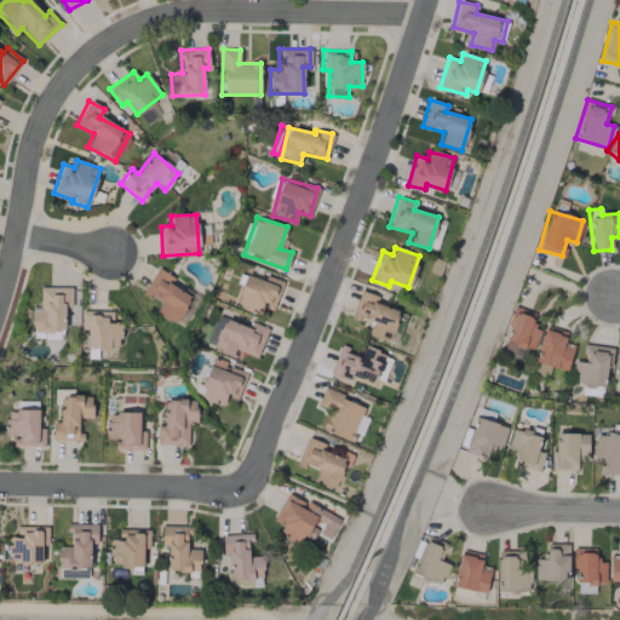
[(155,313),(174,325),(191,297),(170,283),(173,277),(156,268),(142,292),(161,303),(155,313)]
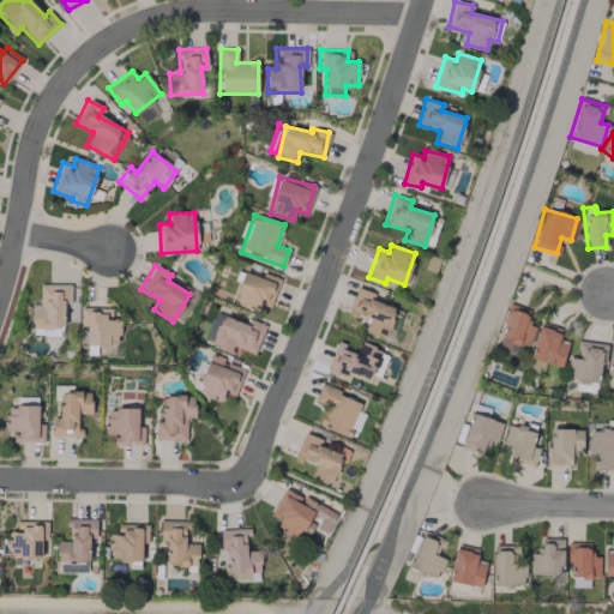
[(269,307),(278,278),(264,272),(262,278),(242,271),(232,302),(257,311),(259,304),(269,307)]
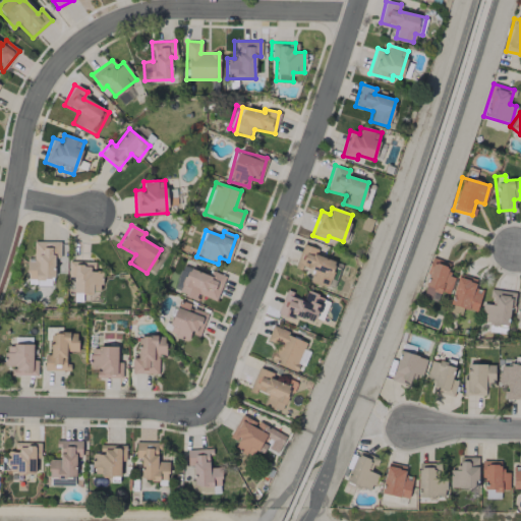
[(60,241),(34,241),(34,261),(26,261),(26,278),(54,279),(54,257),(60,257),(60,241)]
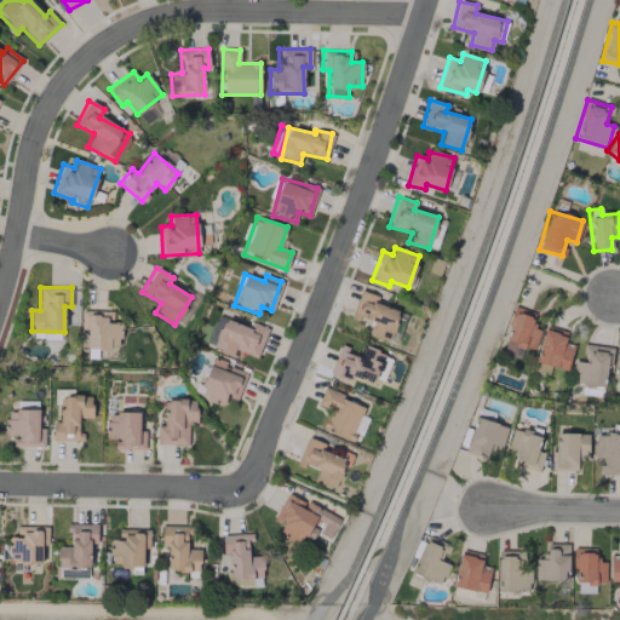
[(511,356),(516,345),(532,351),(540,331),(532,327),(537,315),(517,306),(499,351),(511,356)]
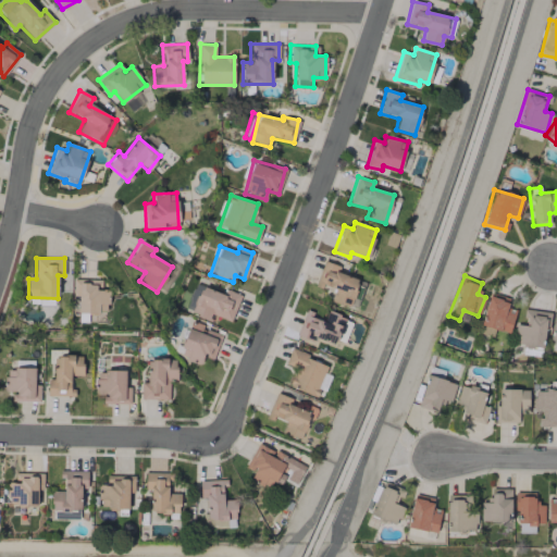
[(77,312),(108,312),(108,289),(100,289),(100,280),(73,279),(73,297),(78,297),(77,312)]
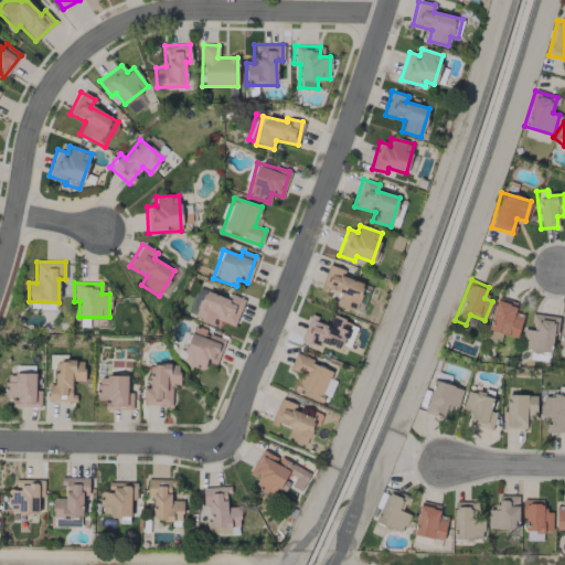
[(244,299),(227,294),(226,298),(203,289),(193,318),(212,324),(214,319),(234,326),(244,299)]
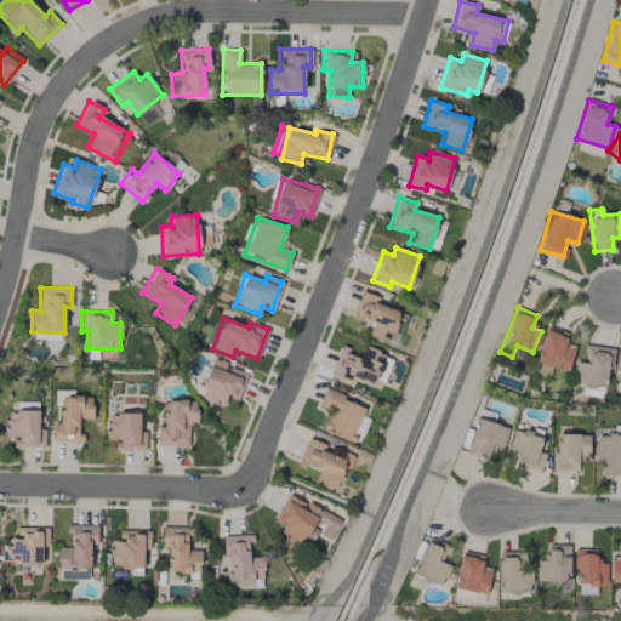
[(564,342),(568,332),(546,326),(533,371),(547,376),(551,366),(567,372),(575,346),(564,342)]
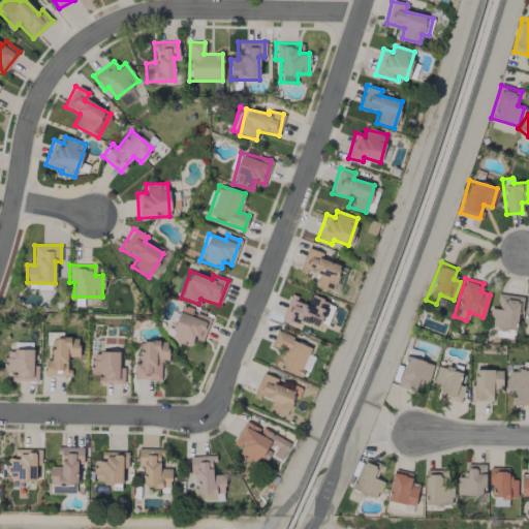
[(488,329),(517,330),(519,296),(497,294),(497,308),(489,308),(488,329)]
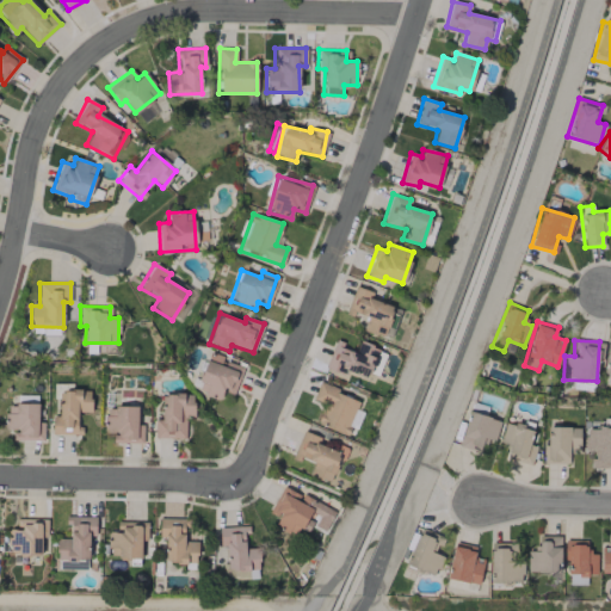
[(323,368),(343,375),(345,371),(364,378),(368,371),(377,375),(387,352),(359,341),(356,351),(334,341),(323,368)]
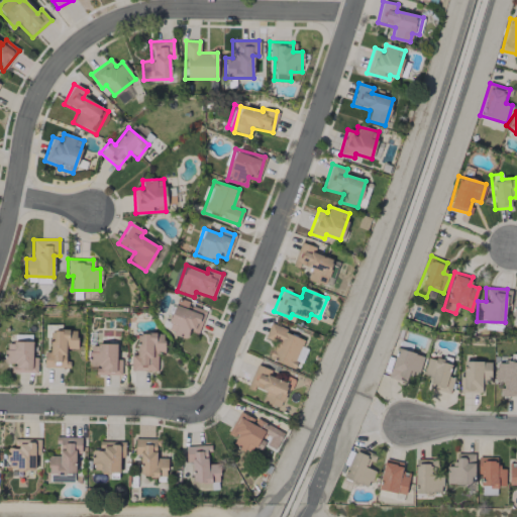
[(206,310),(177,300),(165,331),(186,338),(188,330),(197,333),(206,310)]
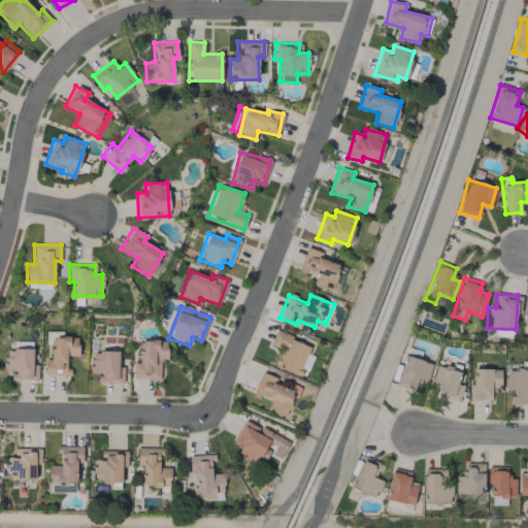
[(309,343),(274,332),(269,347),(278,350),(272,367),(300,375),(309,343)]
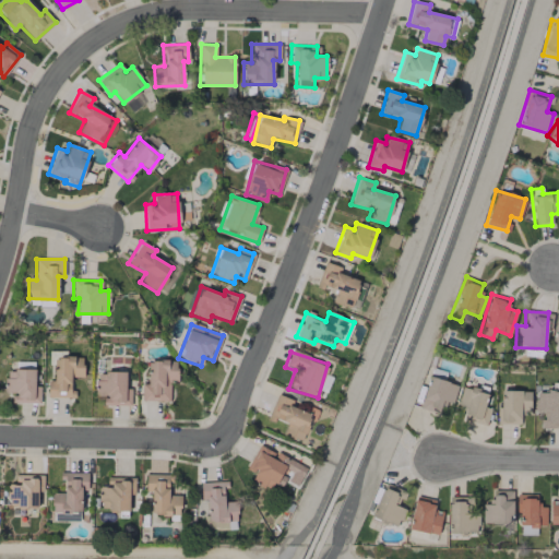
[(72,397),(72,377),(82,377),(83,357),(54,357),(54,381),(47,380),(47,397),(72,397)]
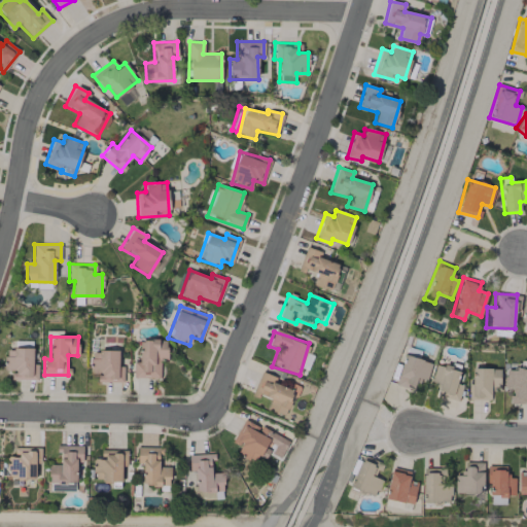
[(138,362),(133,361),(133,377),(160,378),(160,358),(167,358),(167,340),(139,339),(138,362)]
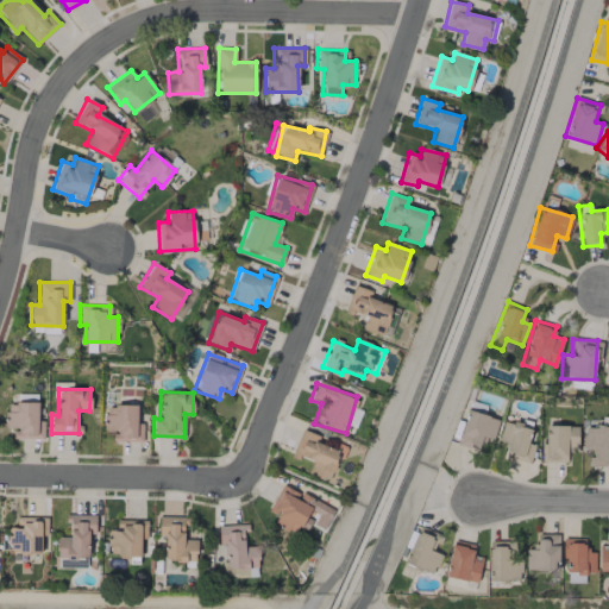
[(5,428),(13,428),(13,438),(43,439),(43,420),(37,420),(38,403),(5,402),(5,428)]
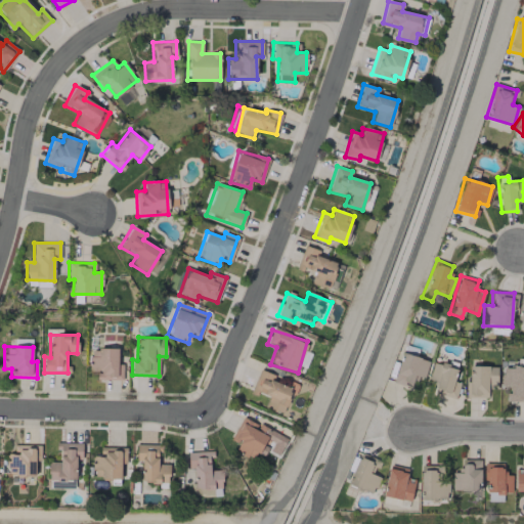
[(122,379),(123,363),(118,363),(118,349),(89,348),(89,370),(97,370),(97,379),(122,379)]
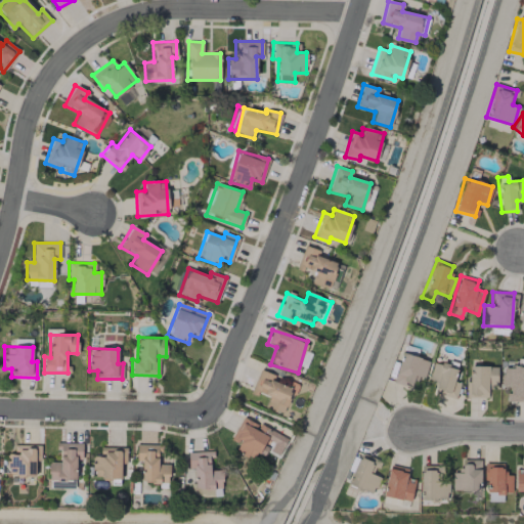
[(394,383),(410,387),(413,376),(424,378),(428,359),(400,353),(394,383)]
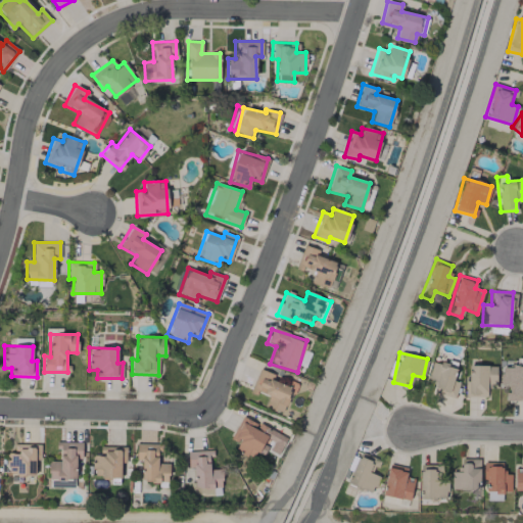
[(459,381),(453,380),(457,368),(432,361),(427,379),(434,381),(432,388),(455,394),(459,381)]
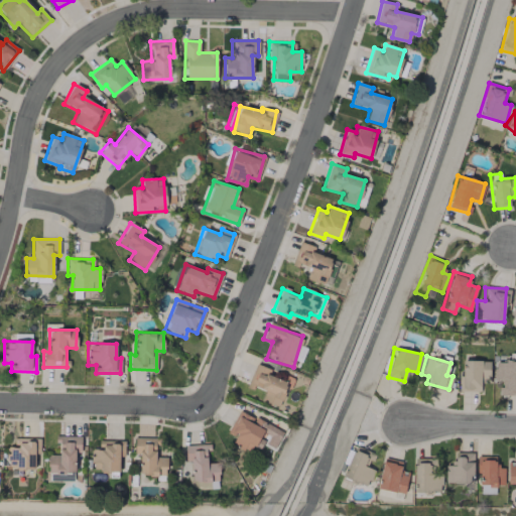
[(489,361),(460,360),(460,391),(480,391),(480,379),(489,379),(489,361)]
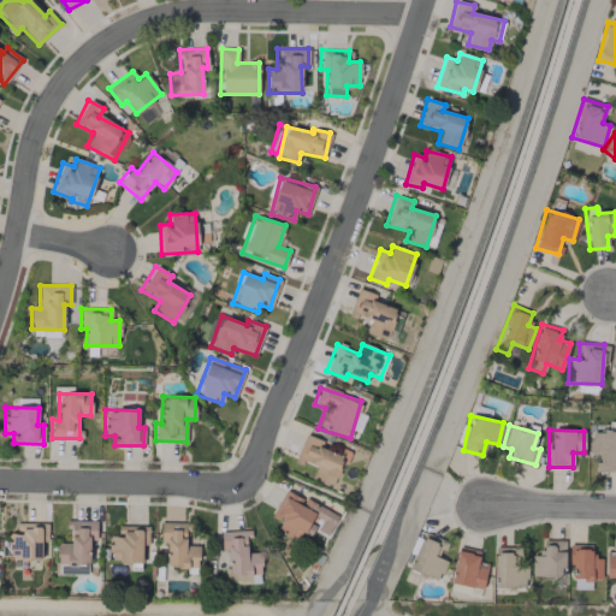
[(596,472),(615,471),(615,431),(588,432),(590,454),(594,454),(596,472)]
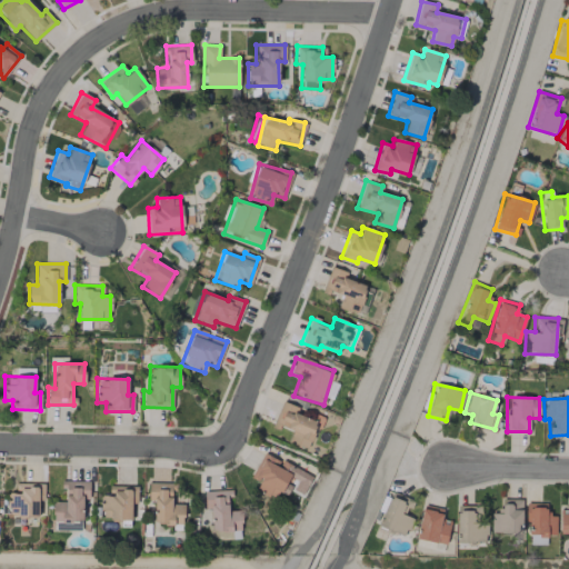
[(272,425),(291,431),(288,442),(309,450),(321,417),(313,413),(311,419),(296,413),(298,407),(281,401),(272,425)]
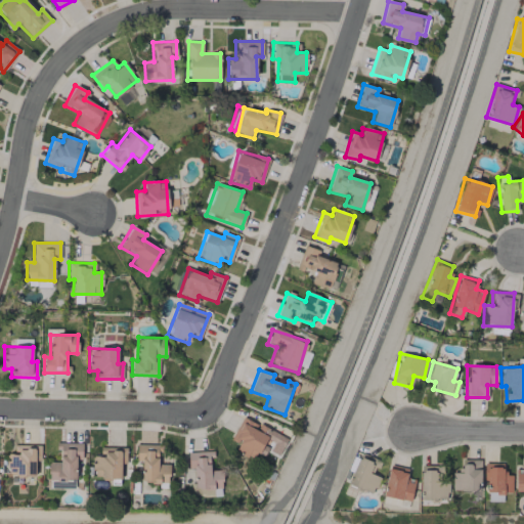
[(287,438),(243,417),(231,439),(238,442),(235,449),(253,457),(256,452),(263,456),(269,444),(271,445),(269,450),(278,455),(287,438)]
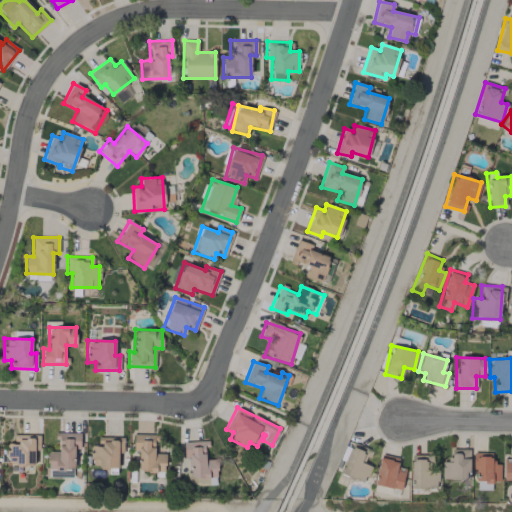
[(48,476),(74,477),(74,449),(79,449),(79,433),(57,432),(57,451),(48,451),(48,476)]
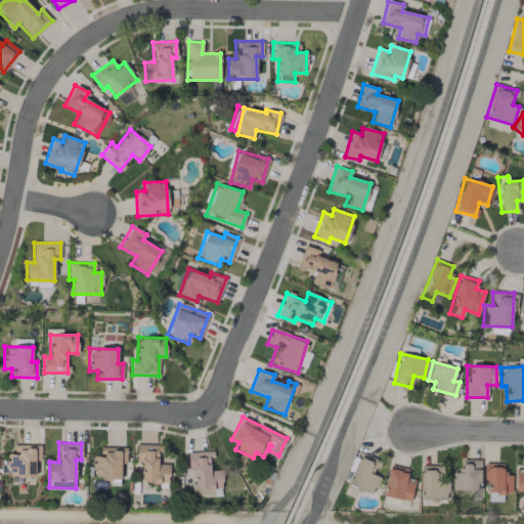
[(40,444),(17,445),(17,453),(7,453),(7,477),(35,476),(35,461),(40,461),(40,444)]
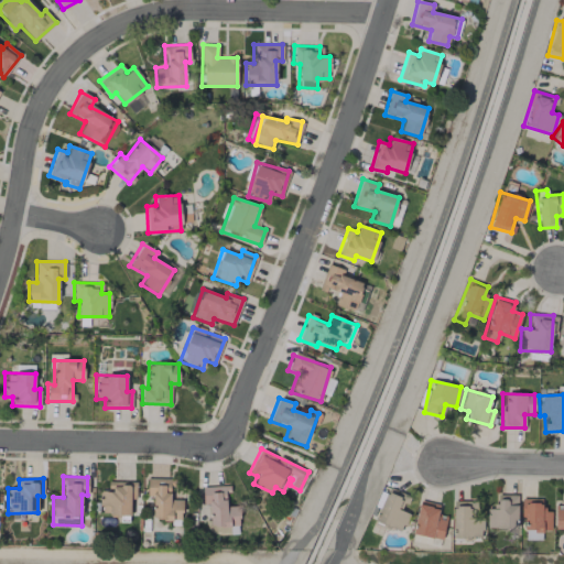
[(151,520),(181,520),(181,499),(172,499),(172,478),(147,478),(147,496),(151,496),(151,520)]
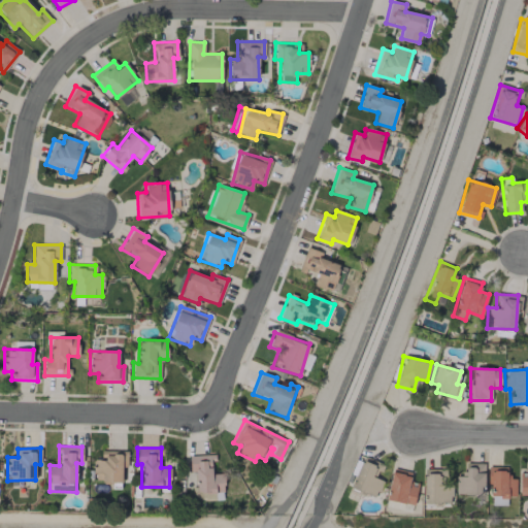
[(94,459),(94,482),(122,482),(122,466),(127,466),(127,451),(100,451),(101,459),(94,459)]
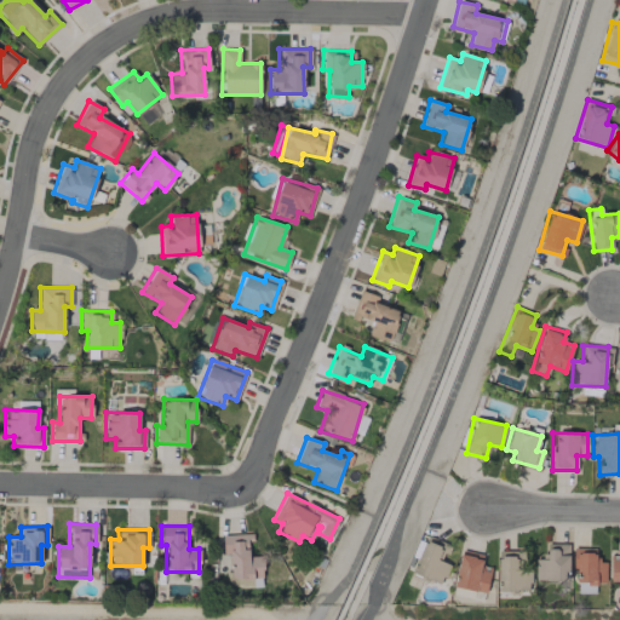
[(262,556),(250,556),(250,534),(222,534),(223,554),(229,554),(230,579),(263,578),(262,556)]
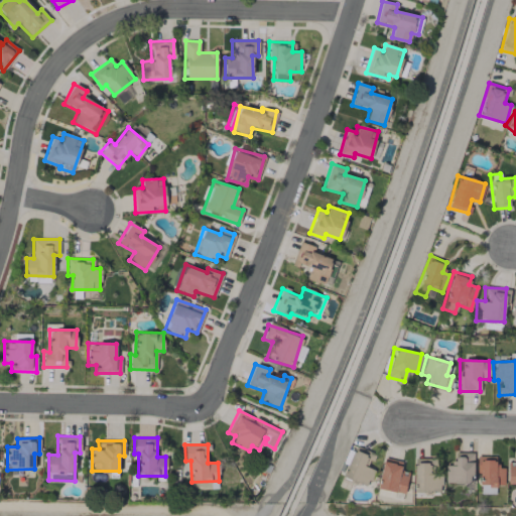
[(374,470),(368,467),(372,455),(353,447),(342,477),(368,486),(374,470)]
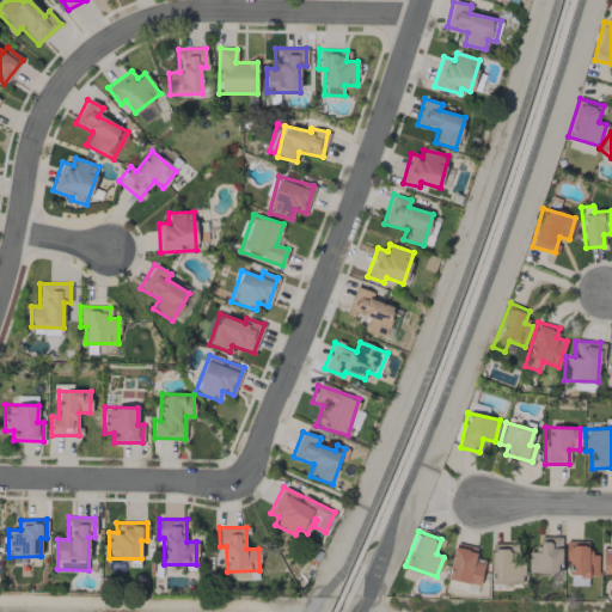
[(561,537),(539,537),(538,551),(528,551),(527,573),(561,573),(561,537)]
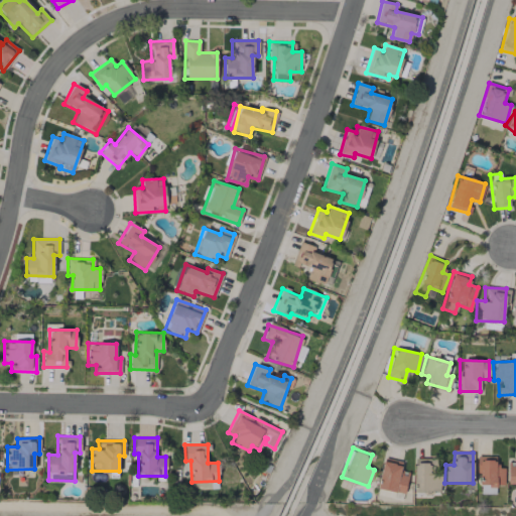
[(515,453),(515,454),(515,466),(507,466),(507,484),(515,484),(515,453)]
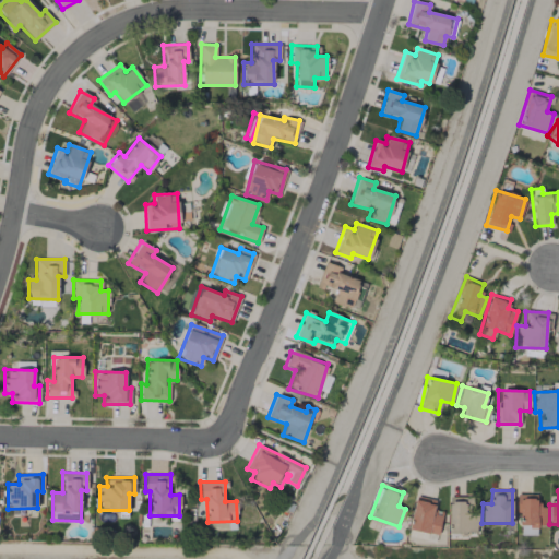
[(546,524),(545,506),(537,506),(537,494),(518,495),(519,535),(536,534),(536,524),(546,524)]
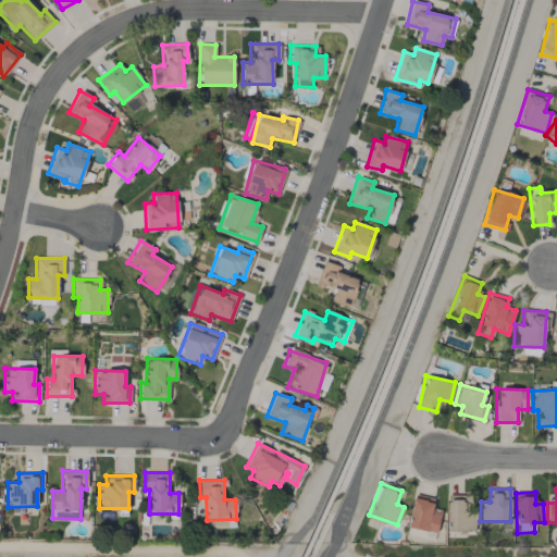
[(432,509),(433,498),(412,494),(406,528),(435,533),(440,510),(432,509)]
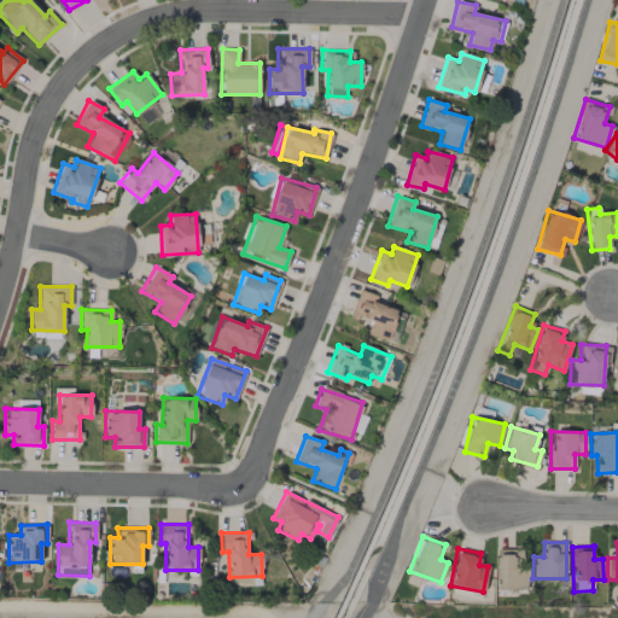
[(528,567),(514,567),(514,549),(496,549),(495,589),(528,589),(528,567)]
